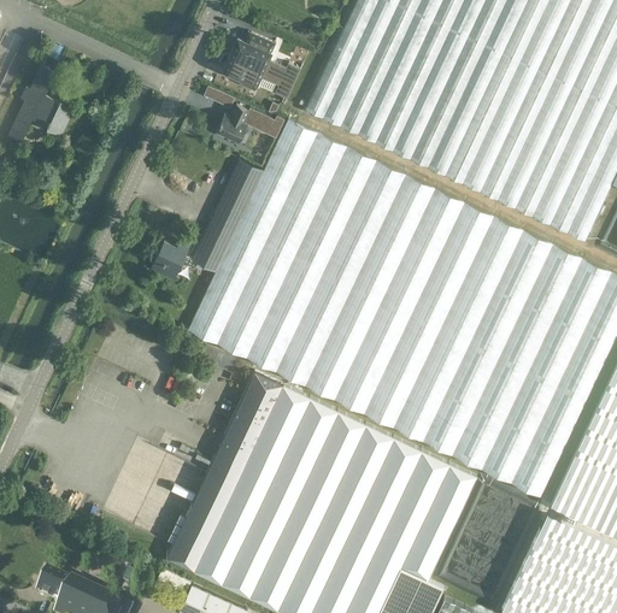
[(586,242),(612,184),(616,174),(616,0),(357,0),(306,111),(586,242)]
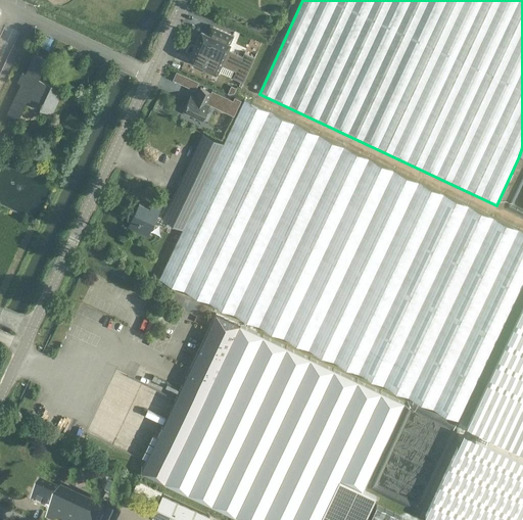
[(201,34),(195,47),(249,72),(255,59),(245,55),(243,59),(227,52),(233,39),(212,30),(209,37),(201,34)]
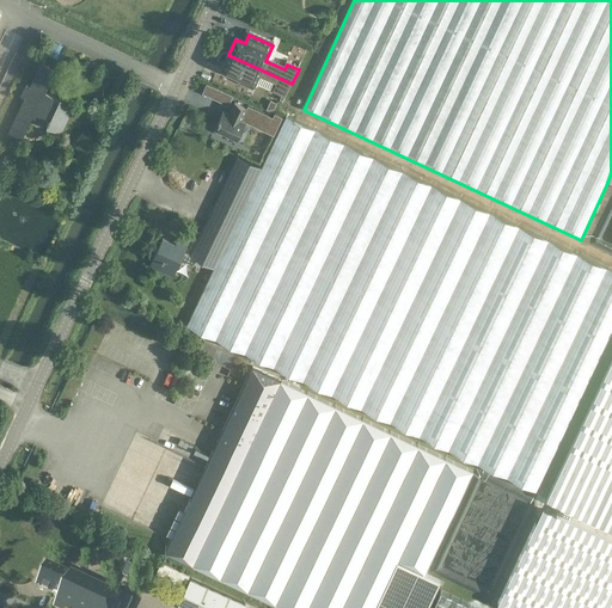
[(228,55),(221,72),(234,78),(233,78),(240,81),(238,85),(252,91),(258,78),(277,86),(274,93),(285,99),(292,84),(228,55)]
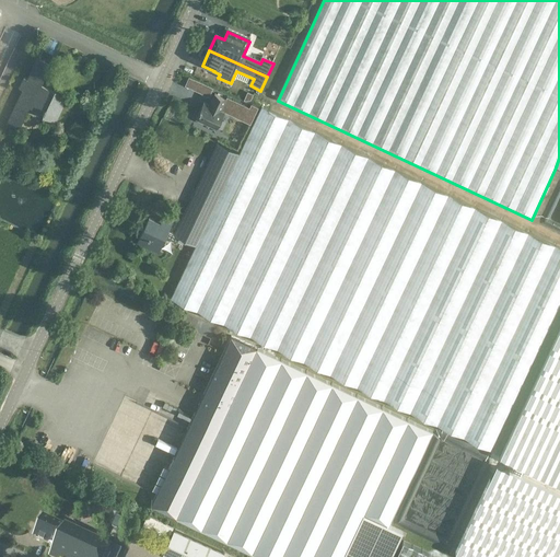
[(51,67),(38,61),(27,83),(24,81),(19,92),(23,93),(8,126),(19,131),(32,105),(45,112),(42,118),(56,125),(63,108),(61,107),(66,96),(59,94),(58,96),(55,95),(55,94),(42,88),(51,67)]
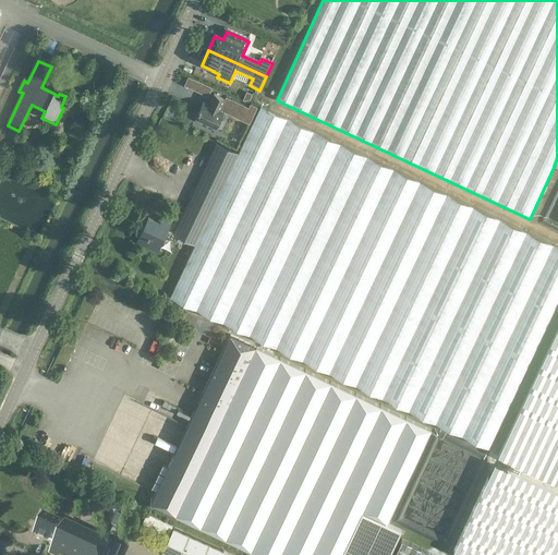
[(209,107),(203,105),(195,120),(197,121),(198,123),(202,125),(204,124),(216,130),(220,121),(222,121),(225,117),(223,115),(220,112),(226,101),(214,96),(209,107)]
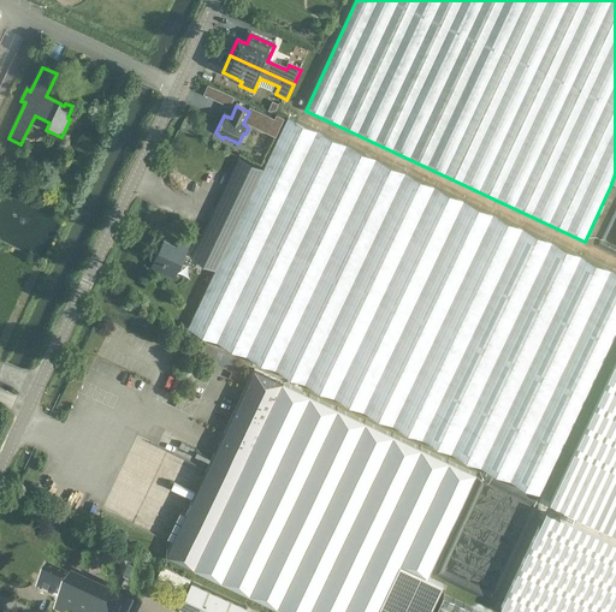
[(240,160),(221,200),(246,211),(215,273),(188,331),(540,498),(615,336),(615,274),(288,120),(264,172),(240,160)]
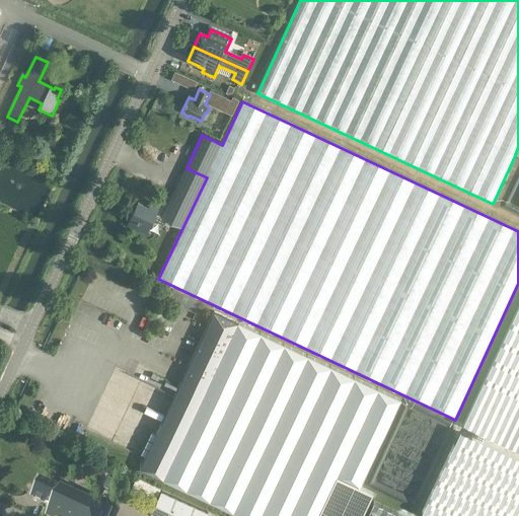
[(174,227),(181,230),(207,177),(187,168),(162,220),(155,217),(159,208),(152,205),(149,212),(145,210),(146,209),(138,205),(128,227),(142,233),(147,236),(150,228),(153,222),(163,227),(165,222),(174,227)]
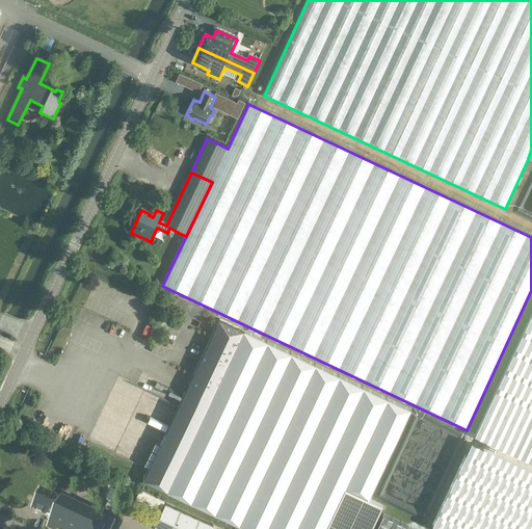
[(201,321),(205,312),(194,307),(190,316),(201,321)]
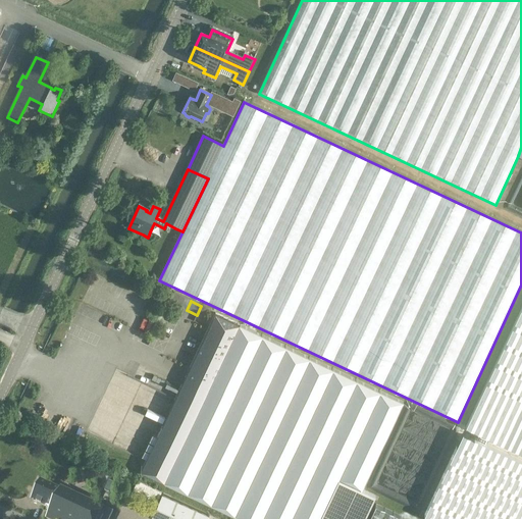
[(465,429),(423,518),(521,518),(521,308),(513,328),(466,427),(465,429)]
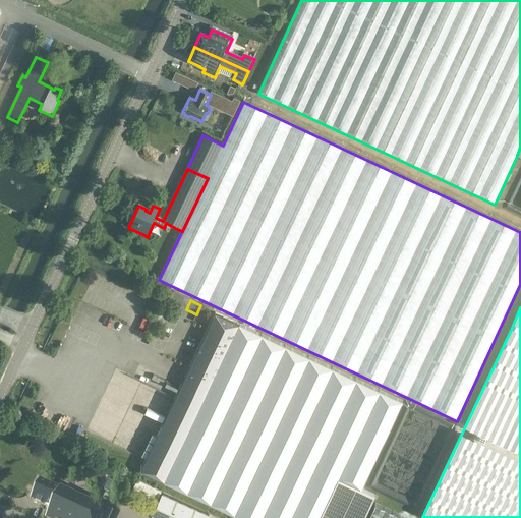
[(403,404),(239,327),(215,314),(140,473),(235,517),(365,517),(375,498),(361,492),(403,404)]
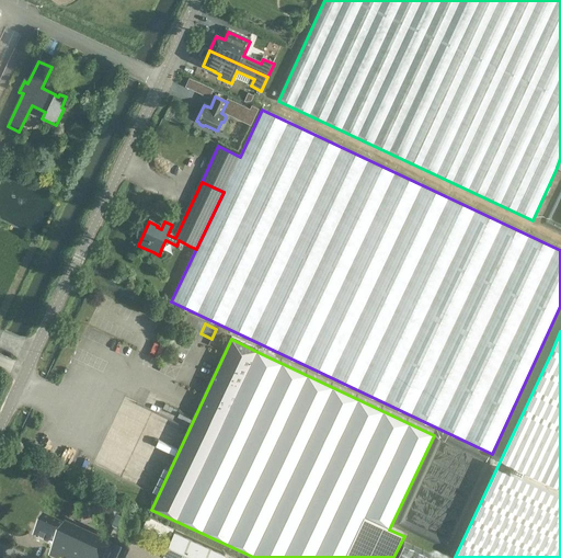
[(173,532),(149,520),(142,532),(167,544),(173,532)]
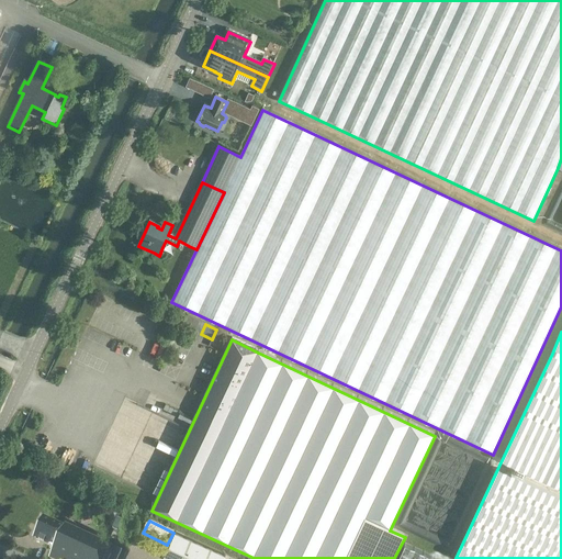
[(44,523),(40,532),(33,544),(54,554),(52,558),(121,558),(122,556),(66,529),(65,532),(44,523)]
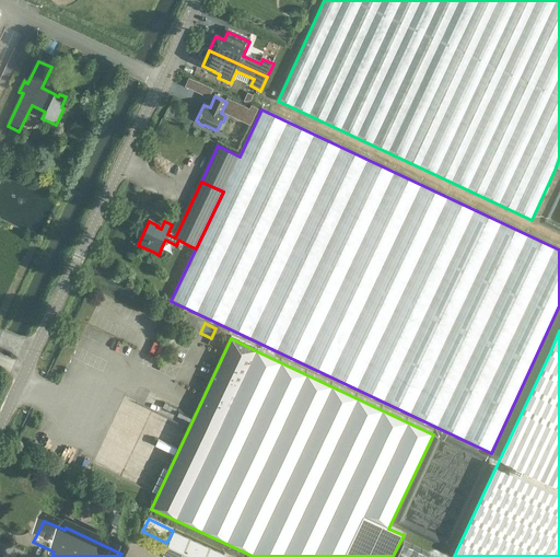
[(174,532),(163,556),(224,556),(174,532)]
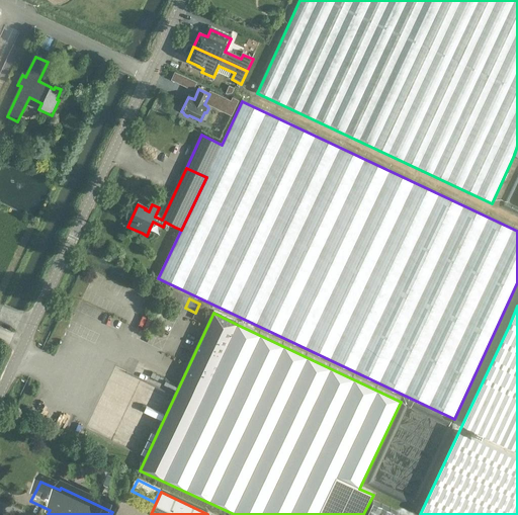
[(397,514),(373,504),(367,514),(397,514)]
